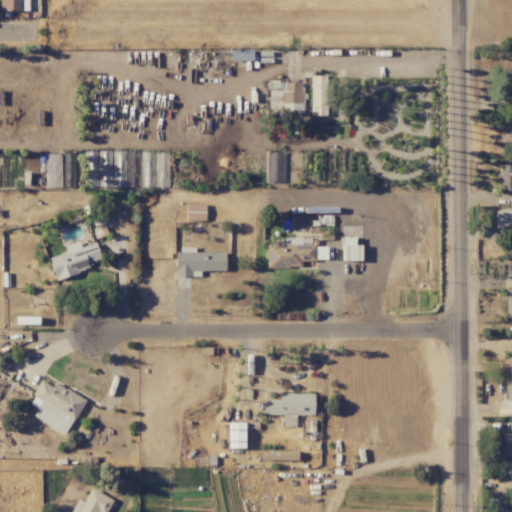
[(0,0),(0,11),(21,10),(21,0),(0,0)]
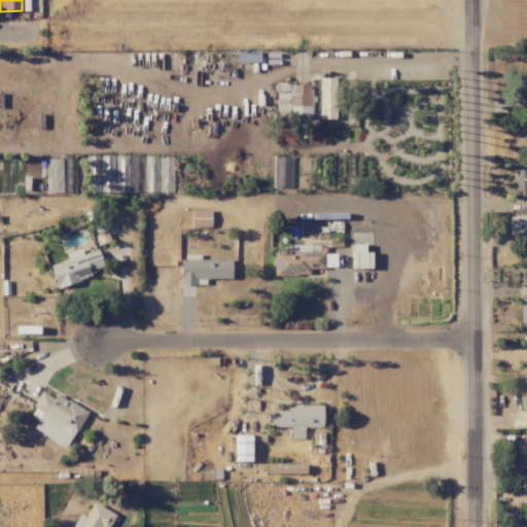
[(320,119),(336,118),(335,108),(337,108),(337,77),(318,78),(320,119)]
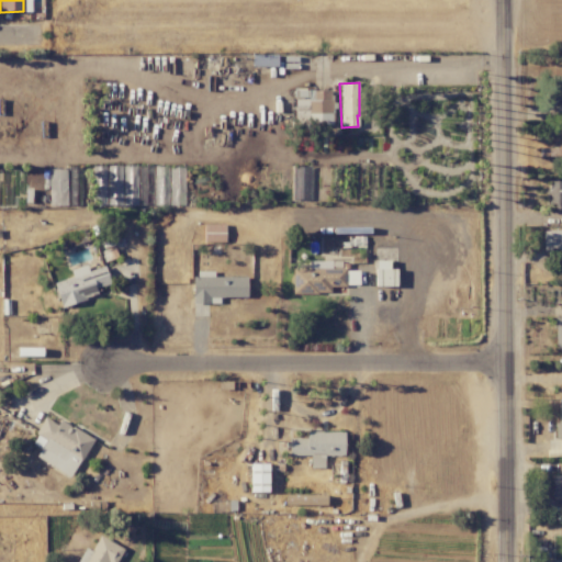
[(333,91),(295,89),(294,123),(332,125),(333,91)]
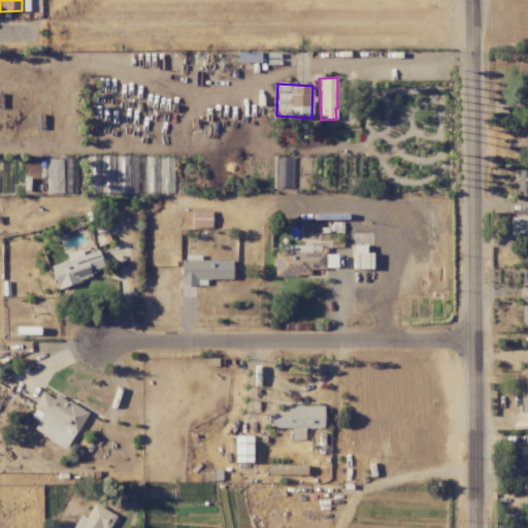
[(87,156),(87,193),(99,193),(99,156),(87,156)]
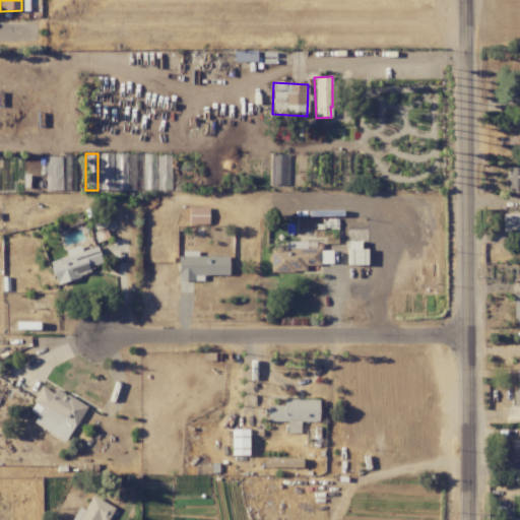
[(286,185),(287,153),(271,153),(270,185),(286,185)]
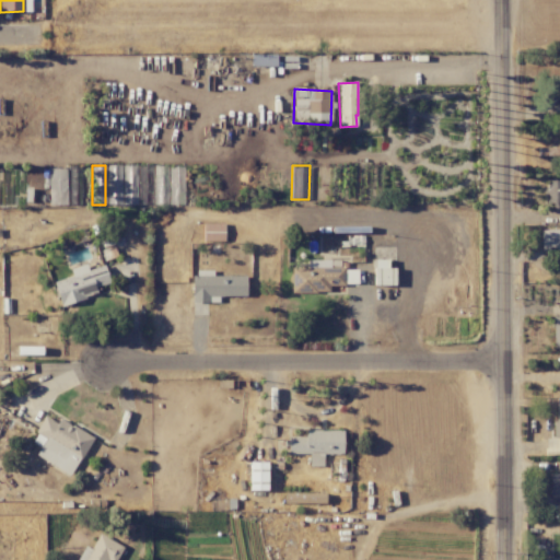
[(67,170),(51,168),(49,203),(65,203),(67,170)]
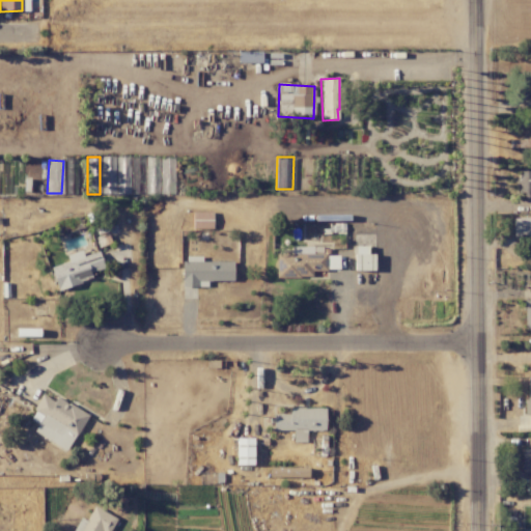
[(212,213),(192,213),(192,228),(212,228),(212,213)]
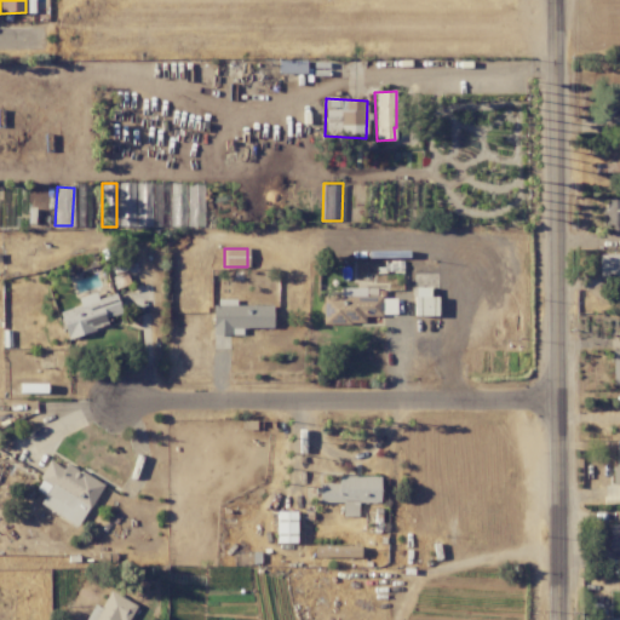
[(619,254),(598,254),(598,276),(619,275),(619,254)]
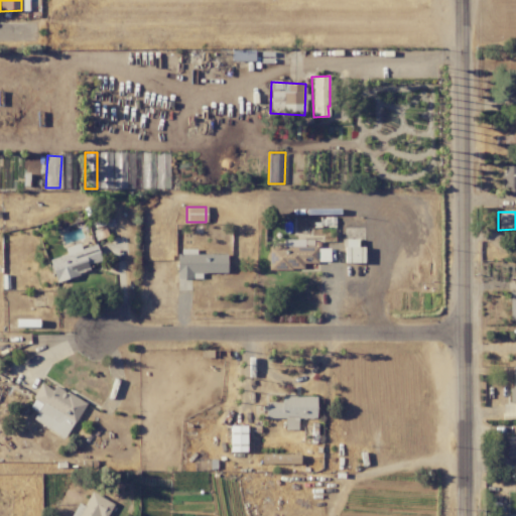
[(268,269),(303,269),(303,263),(330,263),(330,247),(304,247),(304,239),(283,240),(283,247),(268,247),(268,269)]
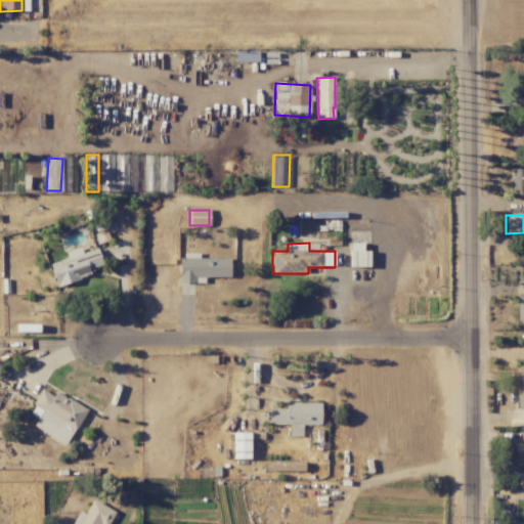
[(368,251),(362,251),(362,243),(350,243),(350,267),(369,267),(368,251)]
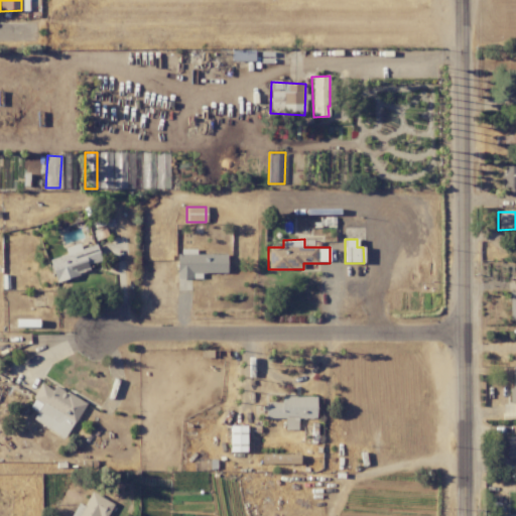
[(96,245),(80,248),(79,244),(65,247),(67,255),(49,259),(54,280),(90,272),(88,264),(100,261),(96,245)]
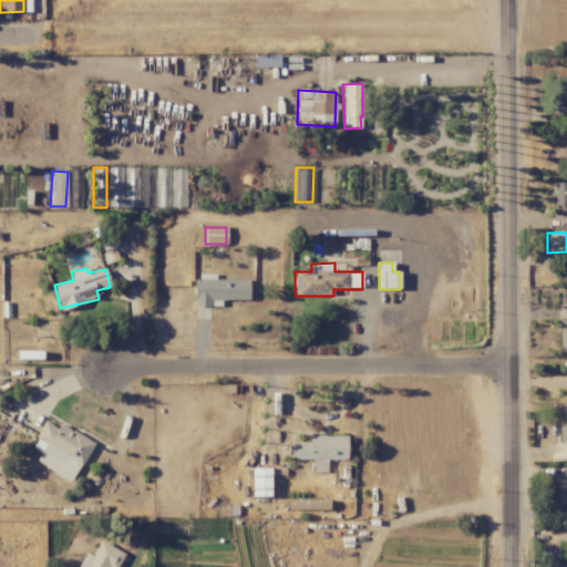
[(249,279),(216,279),(216,274),(195,274),(195,307),(212,307),(212,300),(249,300),(249,279)]
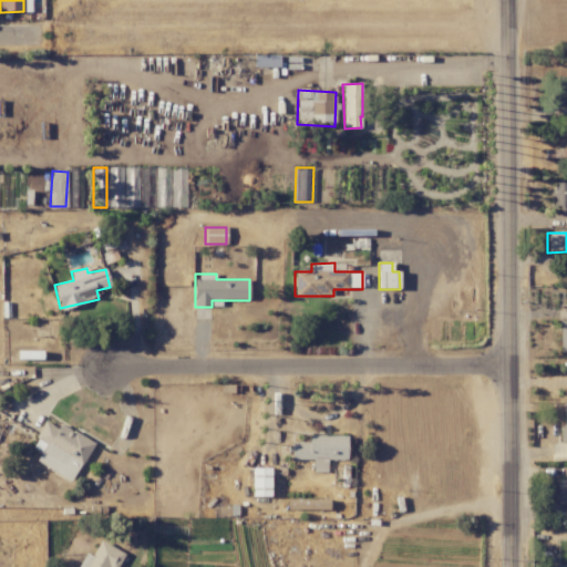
[(94,443),(60,423),(58,429),(45,422),(31,446),(41,452),(35,462),(70,483),(94,443)]
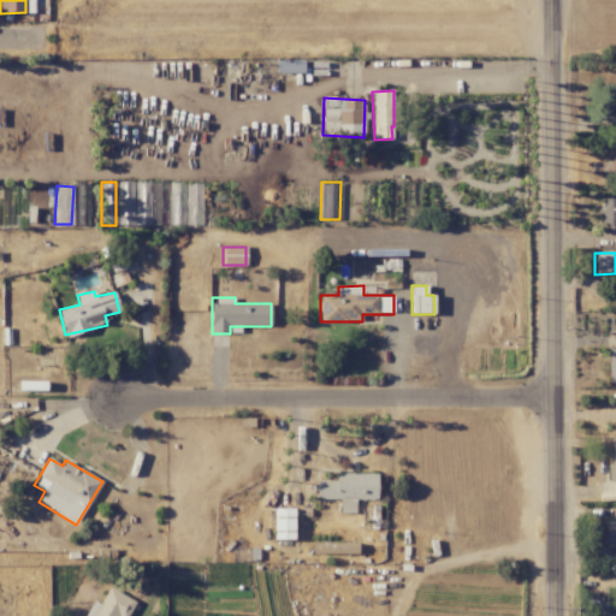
[(377,499),(377,474),(336,473),(335,480),(317,480),(317,499),(339,499),(339,513),(355,513),(355,499),(377,499)]
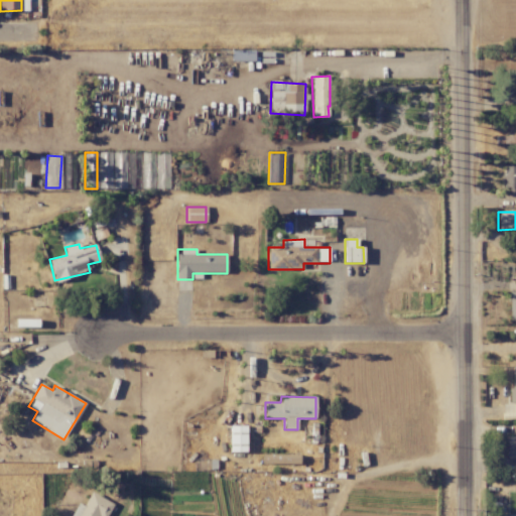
[(246,425),(230,425),(230,452),(246,453),(246,425)]
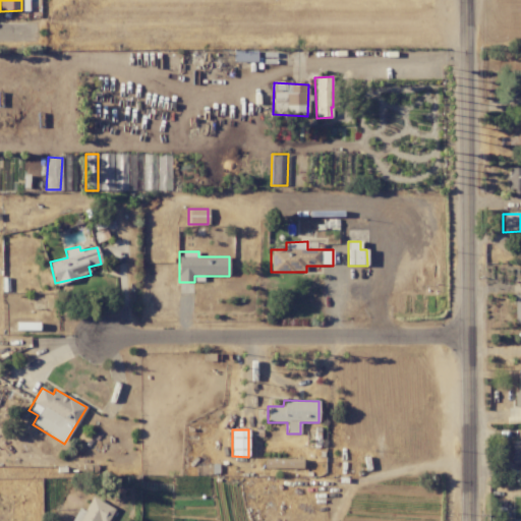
[(520,441),(512,441),(511,462),(520,462),(520,441)]
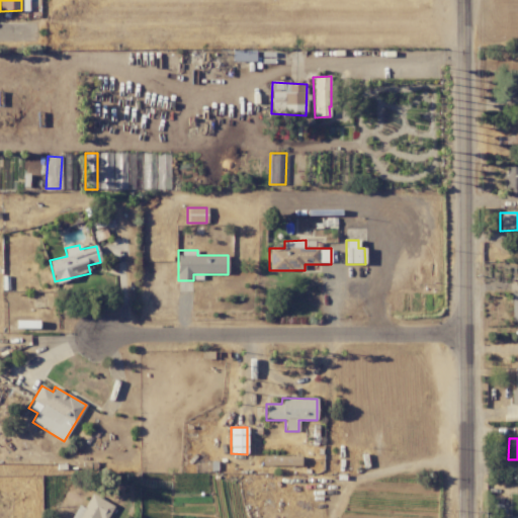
[(107,517),(114,505),(90,495),(85,506),(76,506),(71,517),(107,517)]
